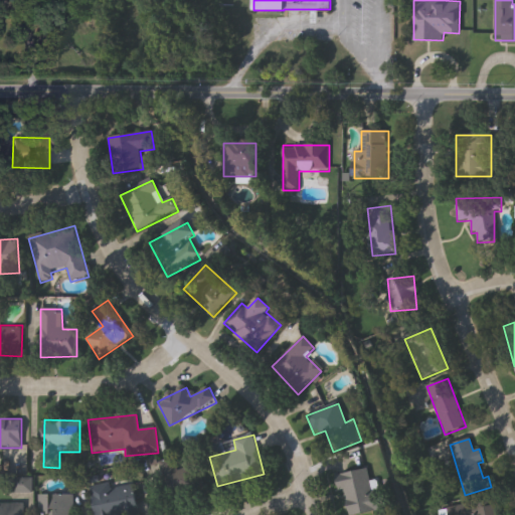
[(164,500),(158,464),(185,459),(191,495),(164,500)]
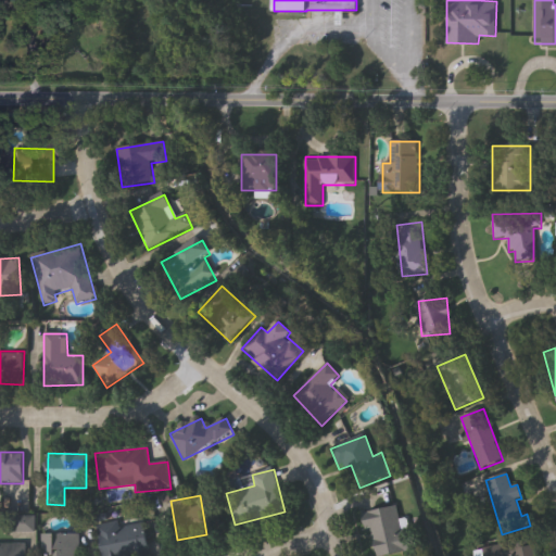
[(374,555),(367,513),(399,507),(406,553),(387,555),(374,555)]
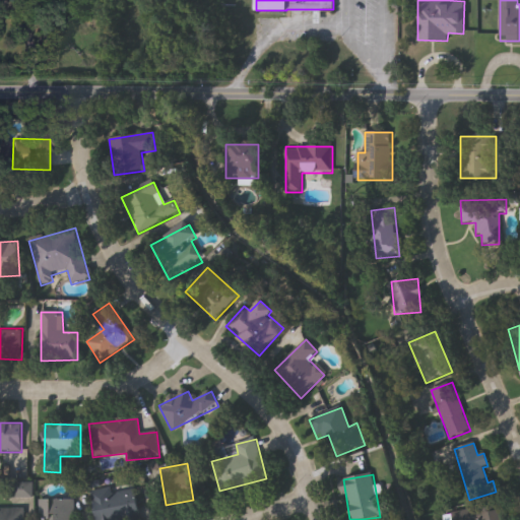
[(33,483),(33,499),(14,499),(14,483),(33,483)]
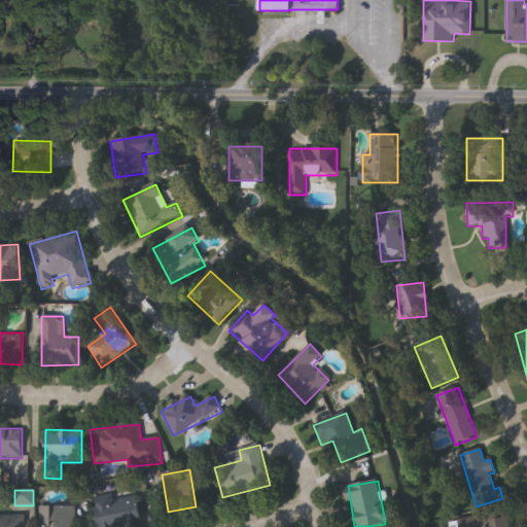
[(107,525),(104,503),(140,497),(144,526),(99,526),(107,525)]
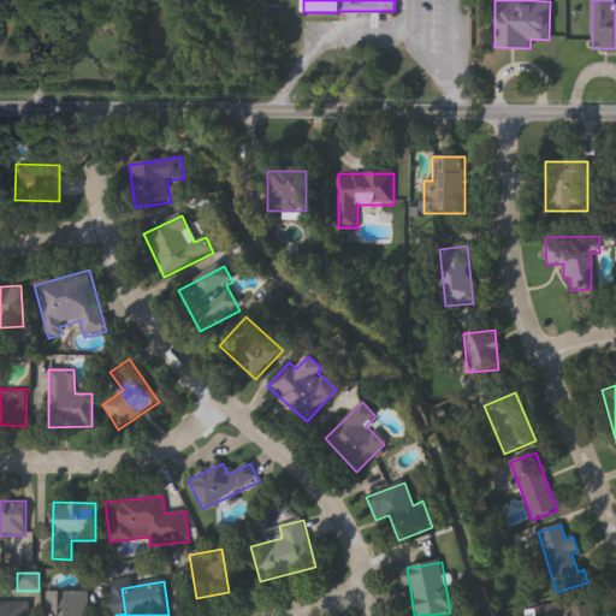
[(45,614),(45,593),(89,593),(89,615),(64,615),(64,614),(45,614)]
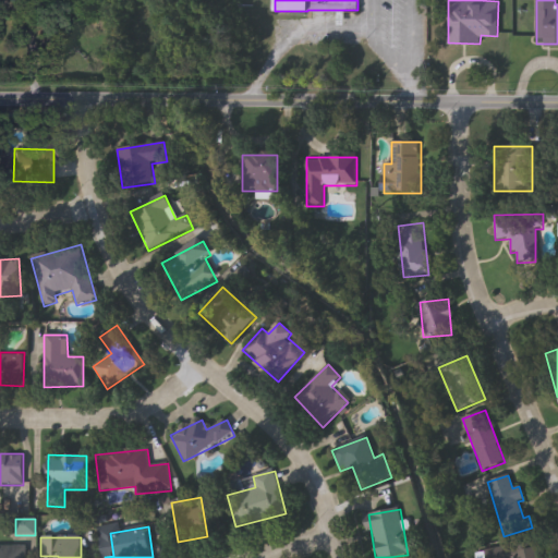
[(514,557),(516,556),(507,556),(507,544),(540,544),(540,555),(541,555),(540,557),(514,557)]
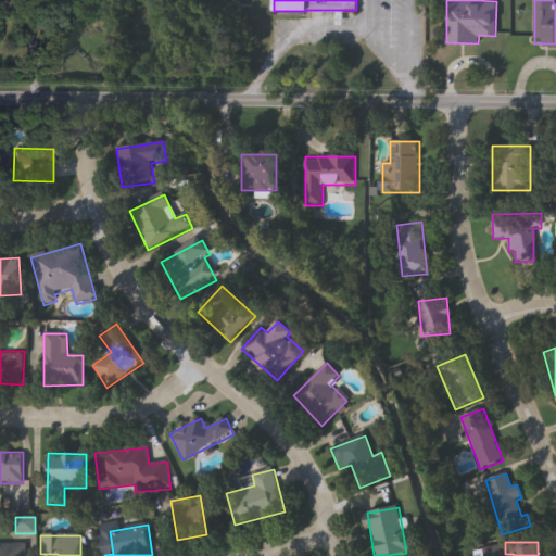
[(26,555),(0,555),(0,544),(26,544),(26,555)]
